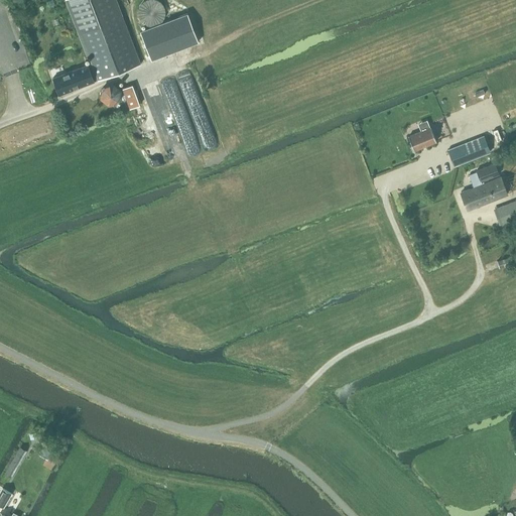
[(116,0),(67,0),(80,32),(92,62),(92,63),(98,80),(141,63),(122,15),(116,0)]
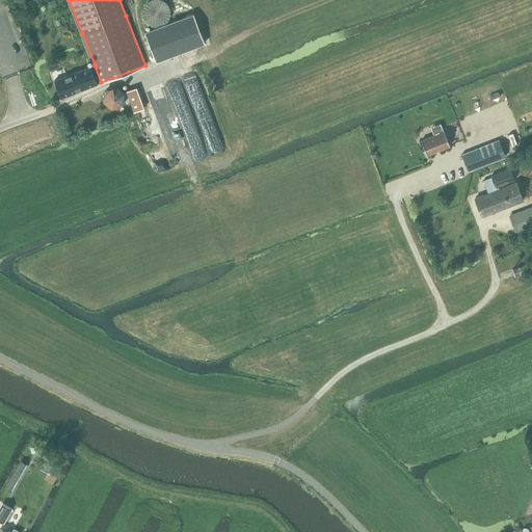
[(140,12),(140,14),(140,15),(140,16),(140,18),(141,19),(141,20),(142,21),(142,22),(143,23),(144,24),(145,25),(147,25),(148,26),(149,27),(150,27),(151,27),(153,28),(154,28),(155,28),(156,28),(157,27),(159,27),(160,27),(161,26),(162,25),(163,25),(164,24),(165,23),(165,22),(166,21),(167,20),(167,19),(168,18),(168,17),(168,15),(168,14),(168,12),(168,11),(168,10),(167,8),(167,7),(166,6),(166,5),(165,4),(164,3),(163,2),(162,2),(161,1),(160,0),(159,0),(149,0),(147,1),(145,2),(144,2),(144,3),(143,4),(142,5),(141,6),(141,7),(140,8),(140,9),(140,11),(140,12)]
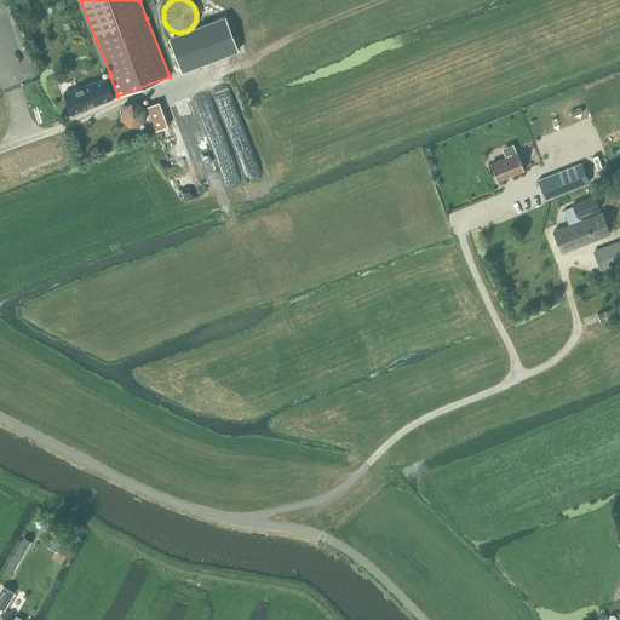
[(205,62),(210,73),(230,65),(214,26),(168,40),(177,70),(205,62)]
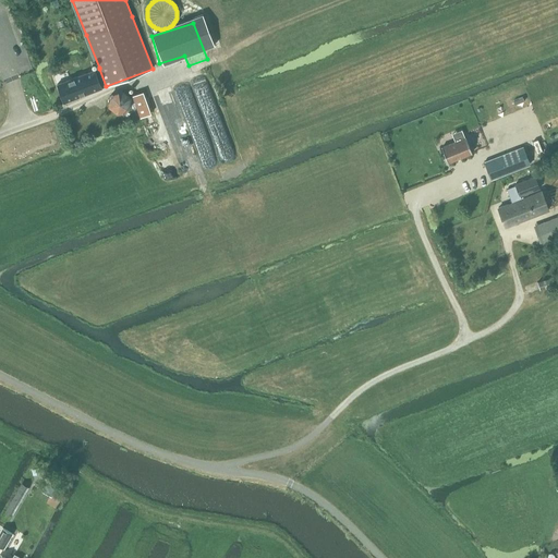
[(99,68),(57,84),(64,102),(101,88),(106,86),(99,69),(99,68)]
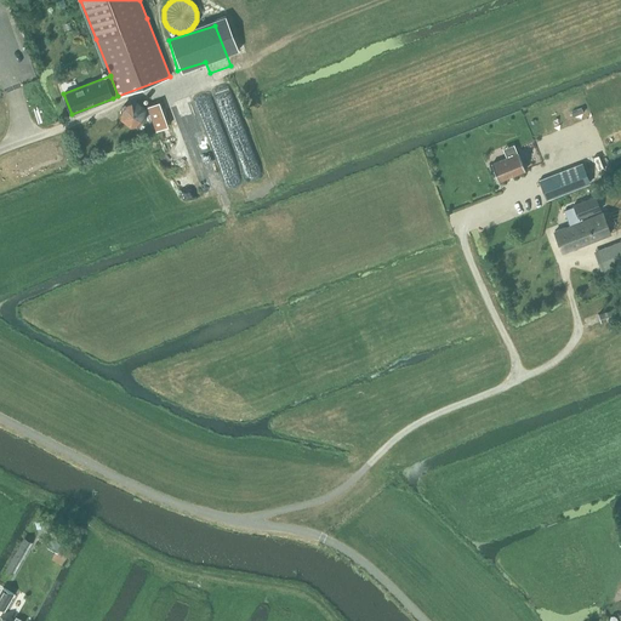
[(160,102),(148,106),(157,130),(169,125),(160,102)]
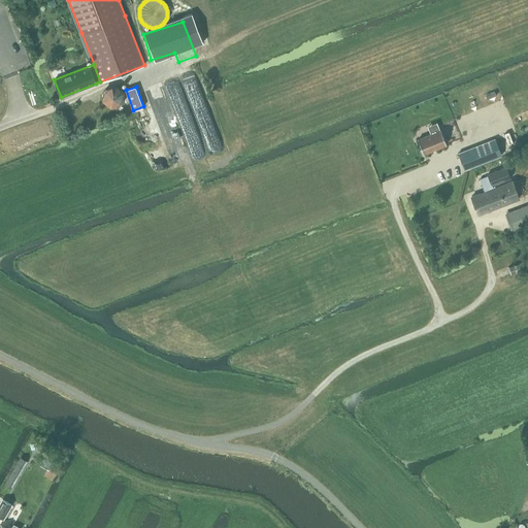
[(440,130),(418,139),(424,154),(447,144),(440,130)]
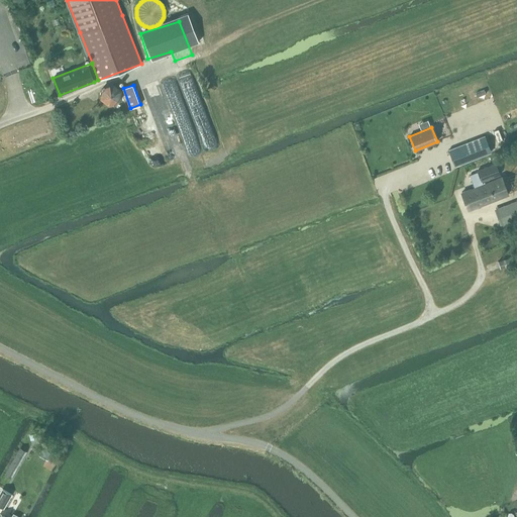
[(486,137),(450,150),(456,167),(492,153),(486,137)]
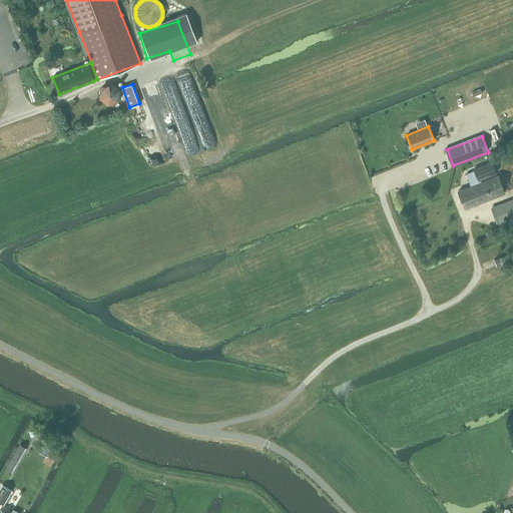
[(466,174),(471,186),(458,191),(465,207),(504,192),(498,175),(479,182),(478,180),(496,173),(491,162),(473,169),(474,171),(466,174)]
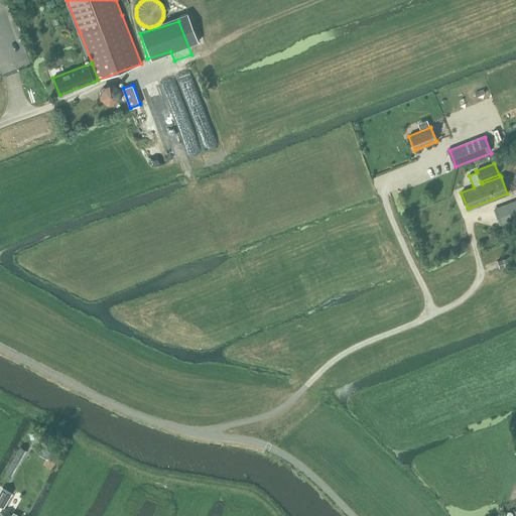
[(515,200),(495,209),(502,226),(515,220),(515,200)]
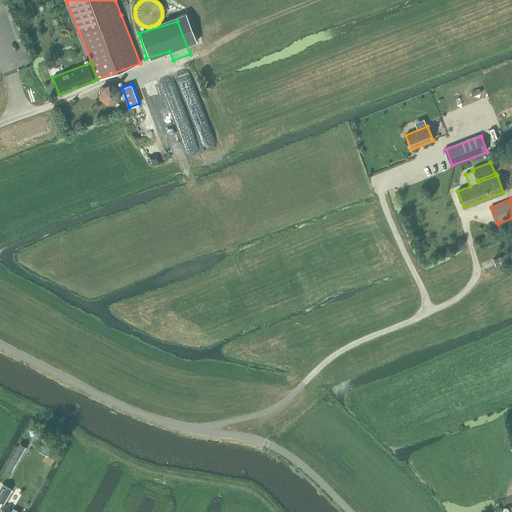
[(511,252),(493,258),(495,266),(511,260),(511,252)]
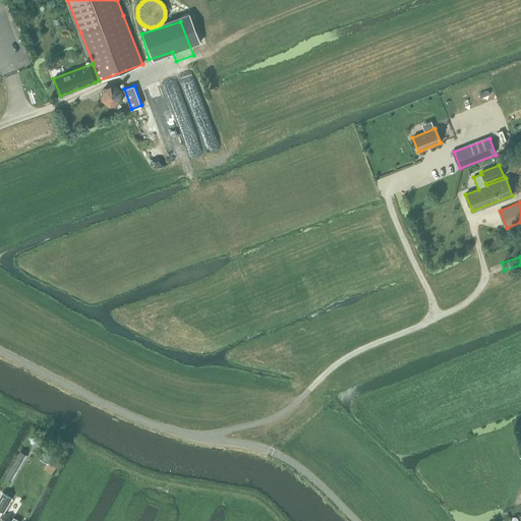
[(45,446),(42,453),(52,459),(55,452),(45,446)]
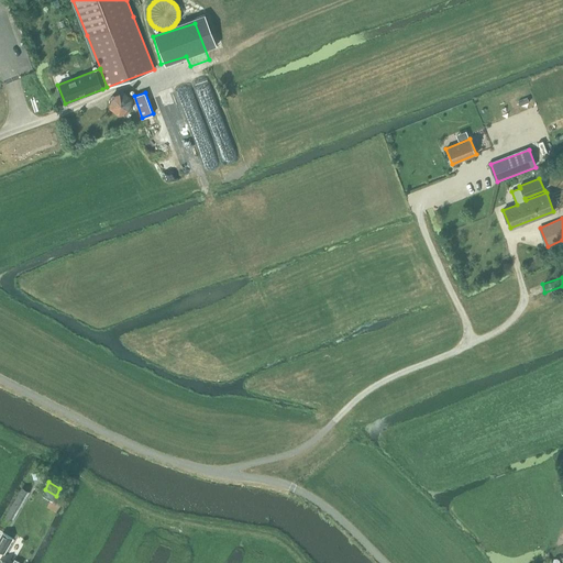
[(22,487),(6,516),(10,518),(26,489),(22,487)]
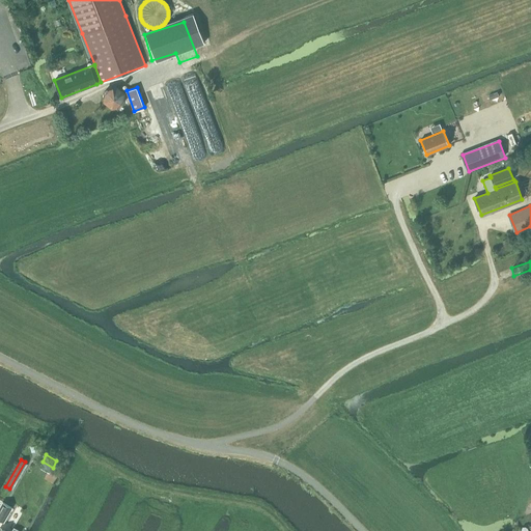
[(3,502),(0,506),(0,519),(3,522),(11,507),(6,504),(3,502)]
